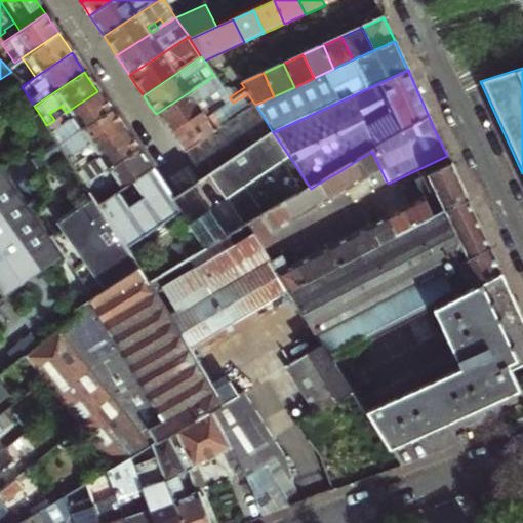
[(228,95),(224,89),(214,76),(156,114),(162,123),(169,134),(199,114),(211,107),(207,101),(212,96),(216,103),(222,99),(228,95)]
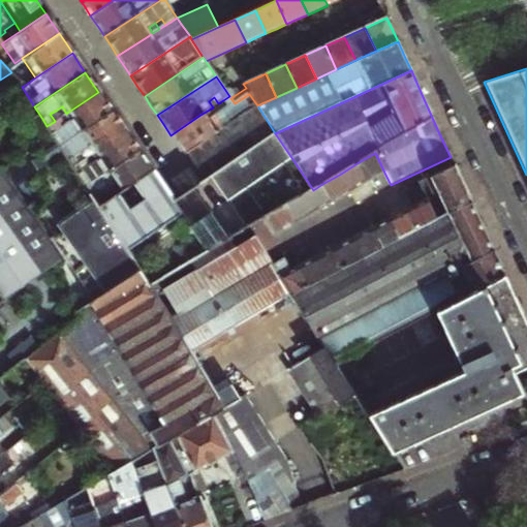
[(54,122),(47,126),(51,132),(59,145),(111,111),(105,102),(98,92),(67,113),(66,114),(70,120),(65,123),(59,127),(55,121),(54,122)]
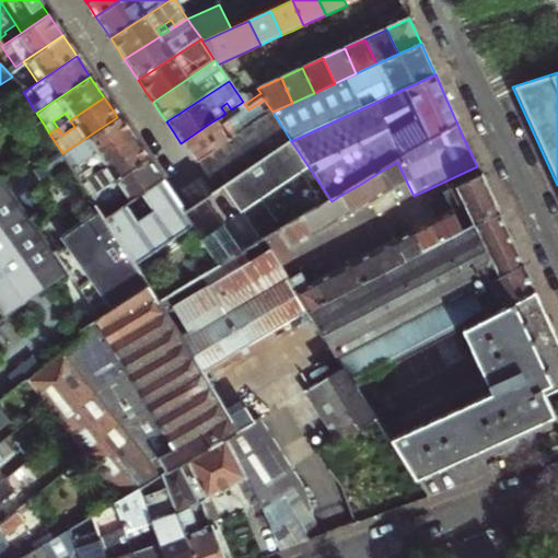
[(212,121),(181,143),(188,155),(195,164),(272,112),(264,100),(248,109),(244,104),(243,102),(236,106),(231,109),(236,117),(230,121),(225,114),(212,121)]
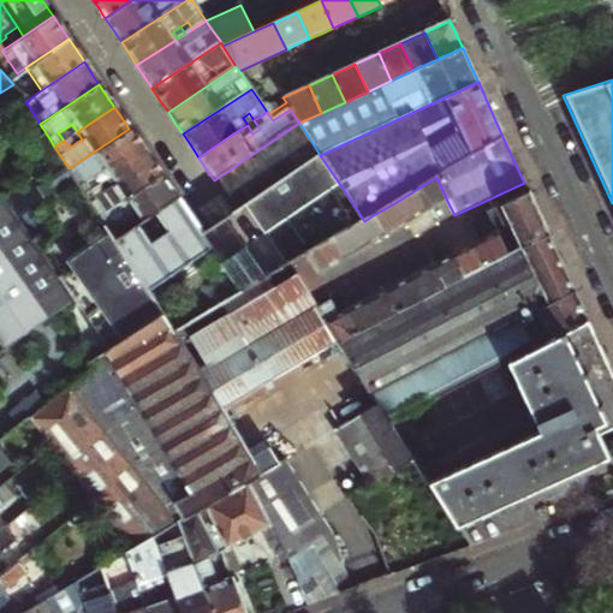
[(248,125),(254,120),(249,113),(243,118),(248,125)]
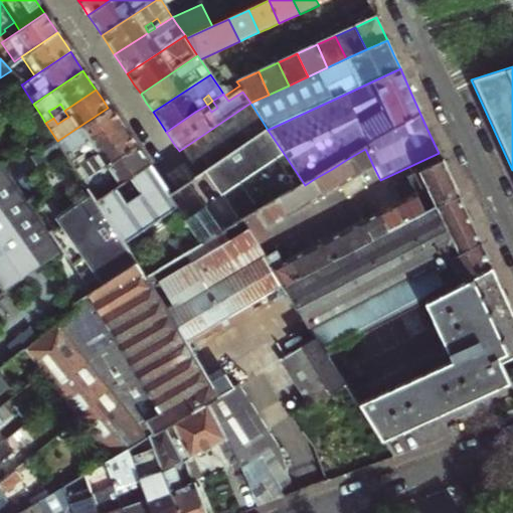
[(217,108),(212,101),(207,105),(211,112),(217,108)]
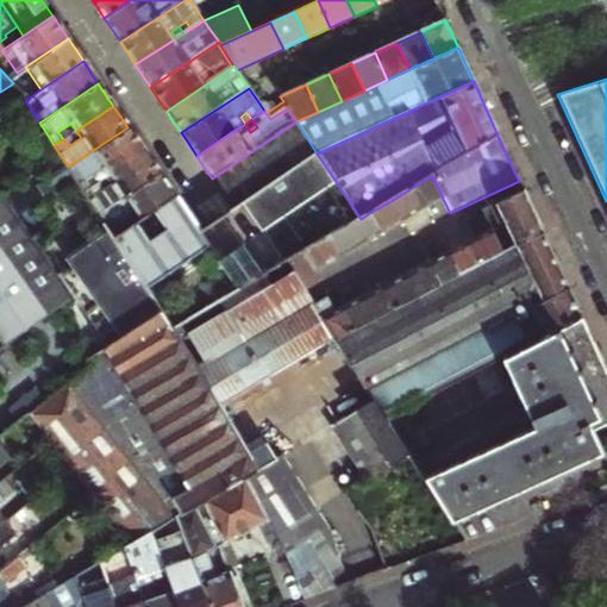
[(296,121),(212,179),(220,192),(232,208),(239,204),(313,155),(317,154),(296,121)]
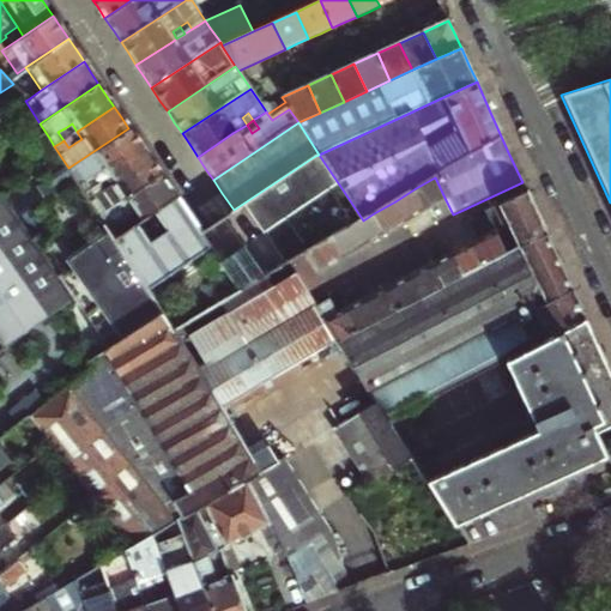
[(65,128),(71,135),(77,132),(72,123),(65,128)]
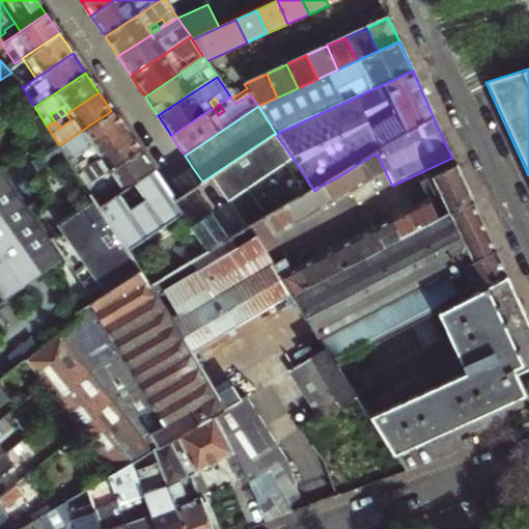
[(111,111),(59,145),(67,158),(74,167),(80,163),(83,161),(88,158),(94,154),(126,133),(118,121),(111,111)]
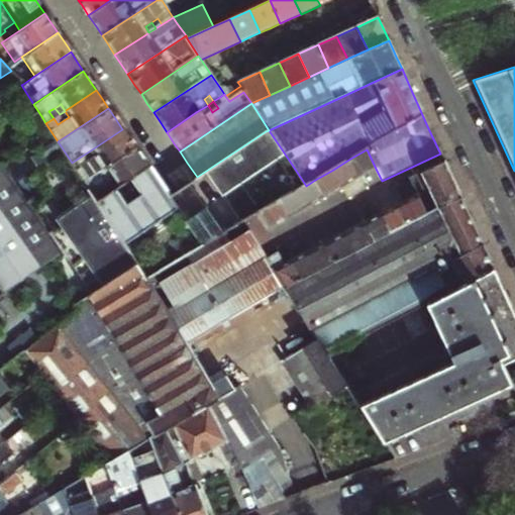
[(65,111),(60,114),(64,120),(69,117),(65,111)]
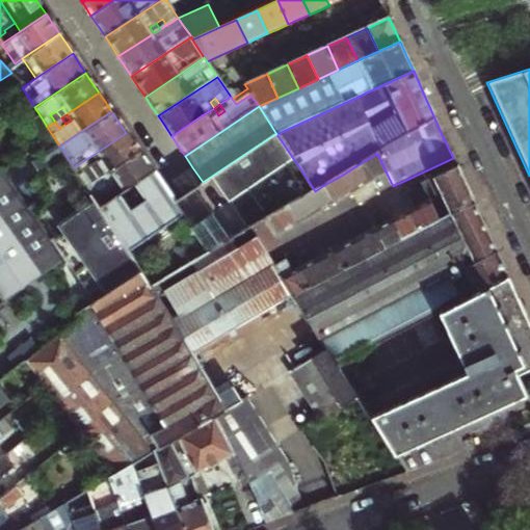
[(80,163),(74,167),(79,176),(86,188),(139,153),(132,142),(126,133),(95,154),(99,160),(93,164),(87,167),(83,161),(80,163)]
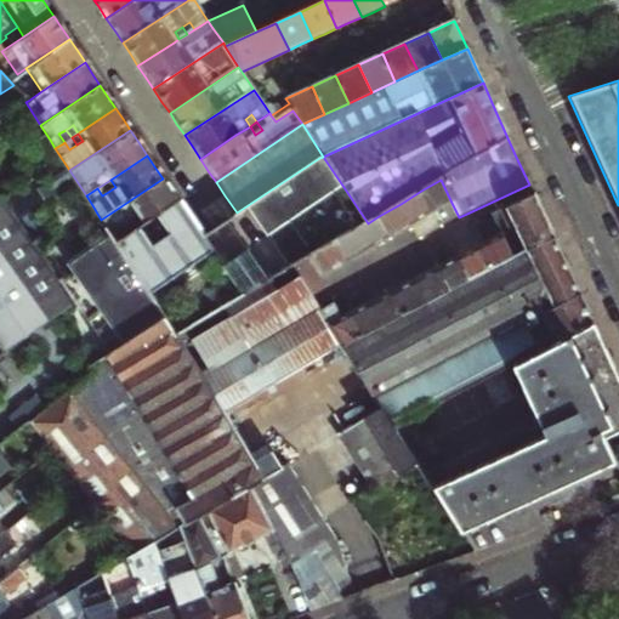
[(344,187),(323,157),(319,158),(244,208),(266,239),(344,187)]
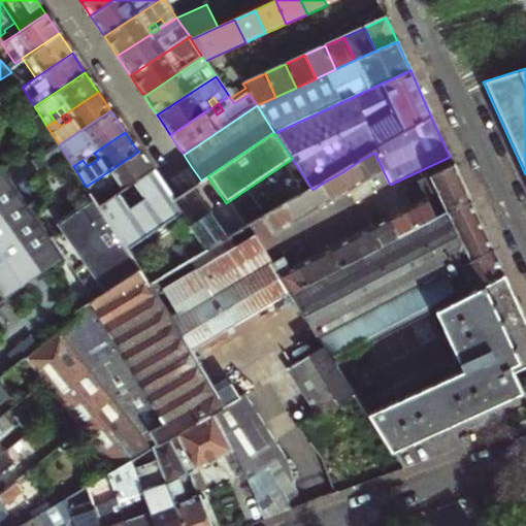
[(138,152),(86,187),(95,200),(98,197),(119,184),(123,190),(133,184),(151,171),(145,163),(138,152)]
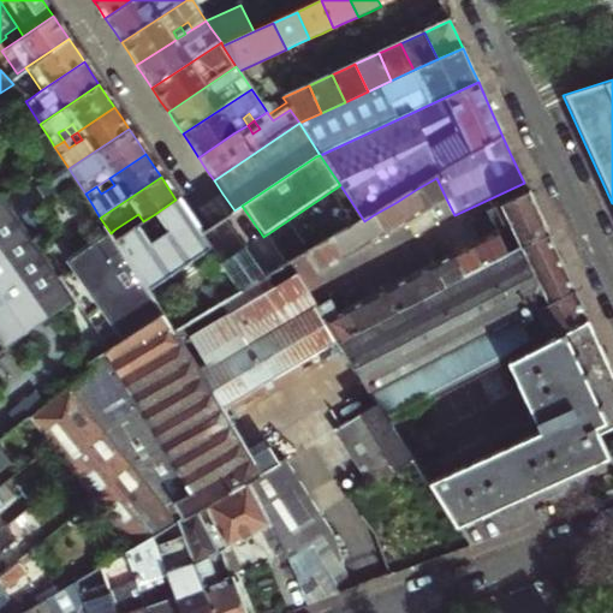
[(114,185),(109,178),(102,183),(107,190),(114,185)]
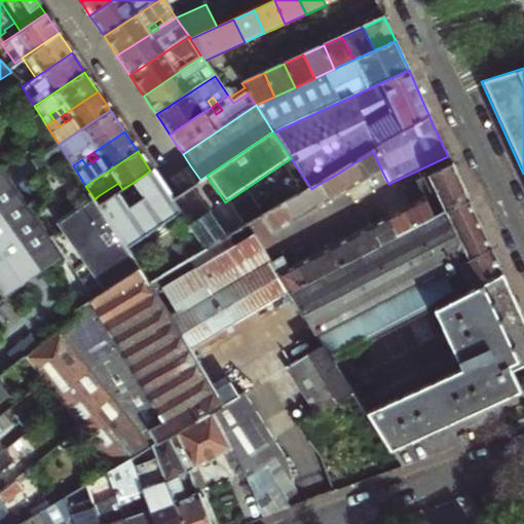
[(373,152),(357,161),(366,181),(374,177),(382,172),(373,152)]
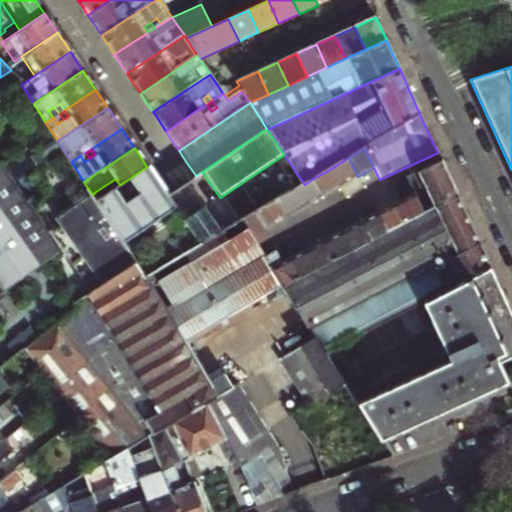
[(357,177),(348,158),(331,169),(340,188),(346,199),(356,193),(363,189),(357,177)]
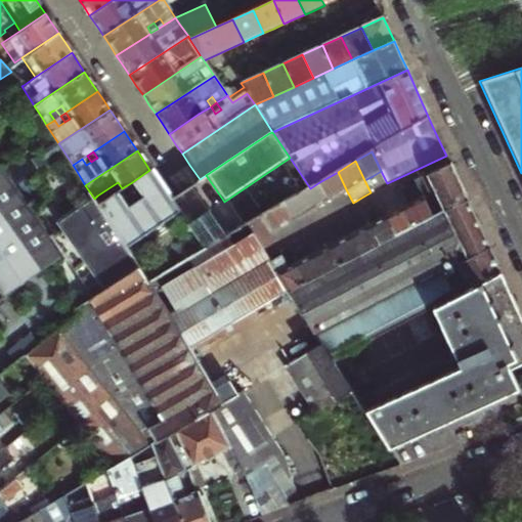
[(459,184),(450,165),(415,181),(420,191),(432,186),(435,193),(439,202),(431,206),(429,203),(426,205),(432,220),(468,203),(459,184)]
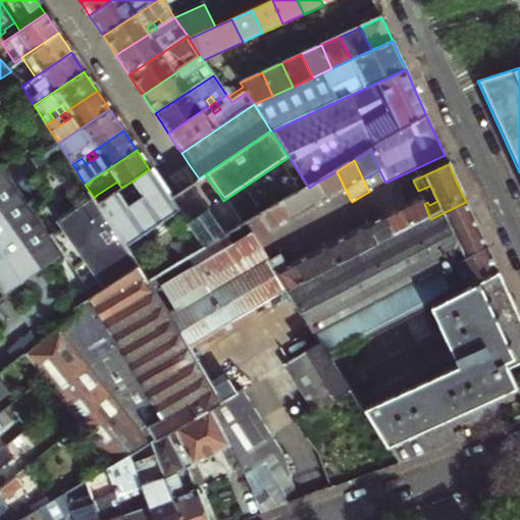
[(0,300),(62,254),(0,166),(0,300)]
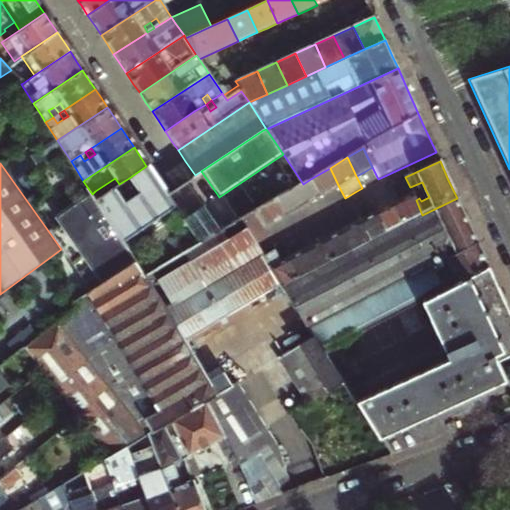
[(173,207),(146,166),(129,178),(138,192),(123,202),(113,189),(100,197),(96,200),(93,201),(123,242),(173,207)]
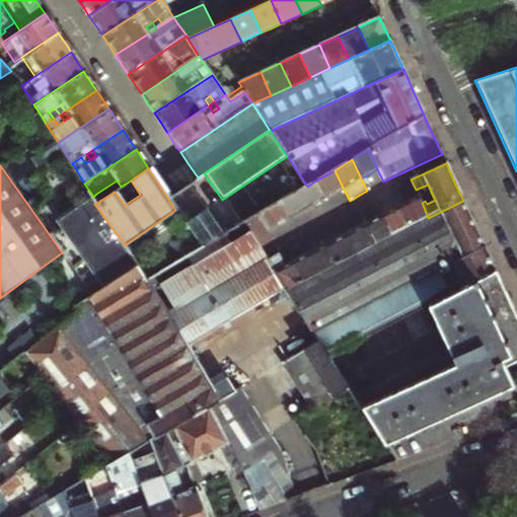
[(316,180),(326,200),(335,195),(344,190),(335,170),(316,180)]
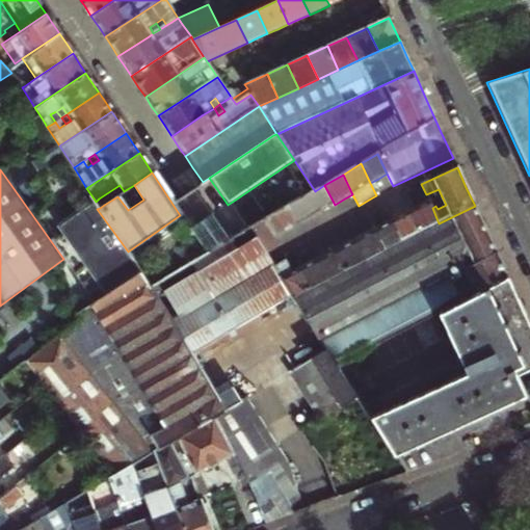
[(315,191),(307,196),(316,215),(325,210),(335,205),(324,185),(315,191)]
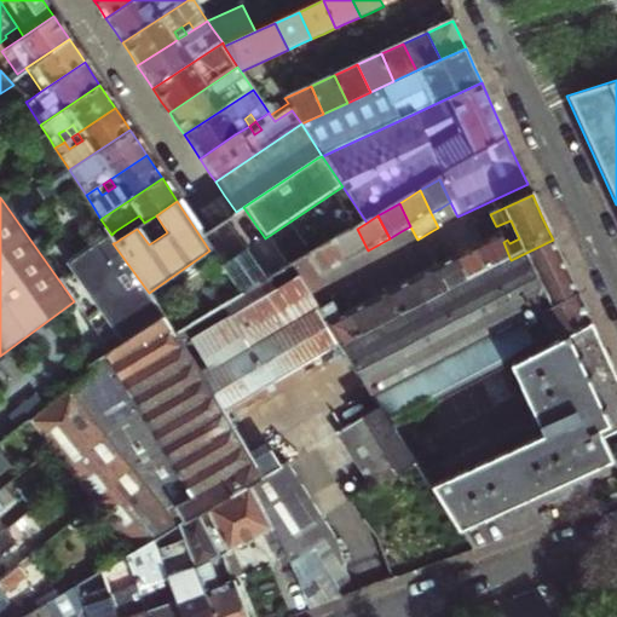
[(511,220),(496,226),(500,235),(514,229),(511,220)]
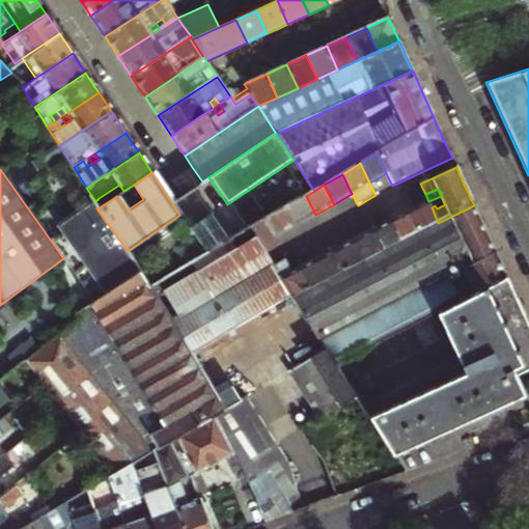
[(306,196),(288,206),(298,226),(307,221),(315,215),(306,196)]
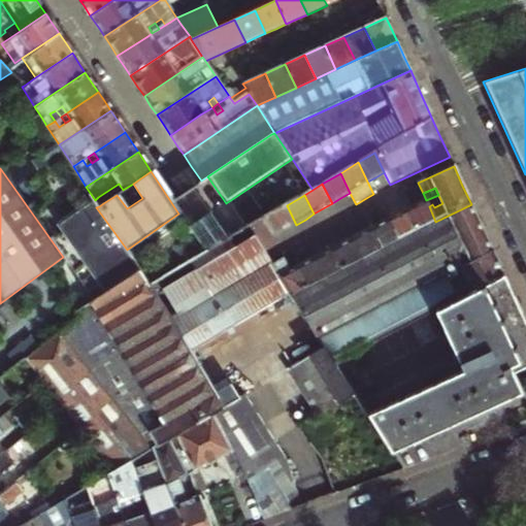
[(99,206),(95,200),(57,225),(103,292),(139,268),(127,250),(96,207),(99,206)]
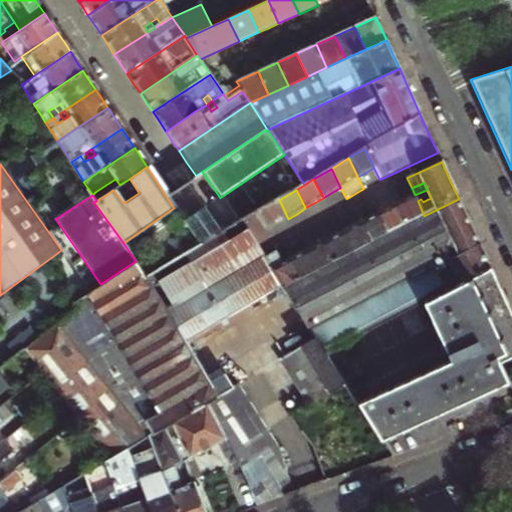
[(406,200),(397,205),(407,225),(424,216),(418,201),(415,196),(406,200)]
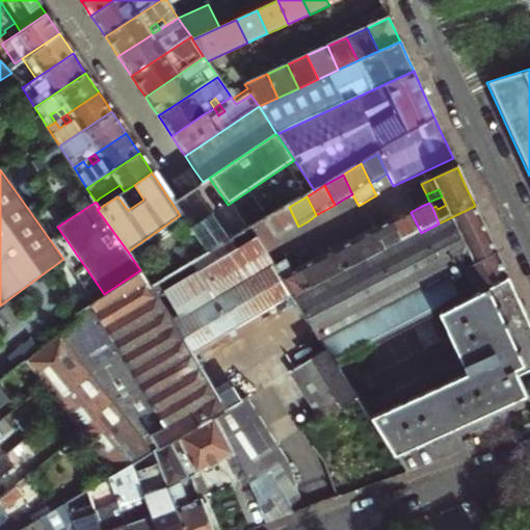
[(365,262),(347,271),(328,281),(311,290),(293,298),(318,337),(321,343),(332,338),(356,325),(365,321),(372,317),(405,299),(430,287),(450,276),(464,270),(465,271),(497,255),(485,230),(475,206),(439,223),(421,233),(401,242),(383,253),(365,262)]
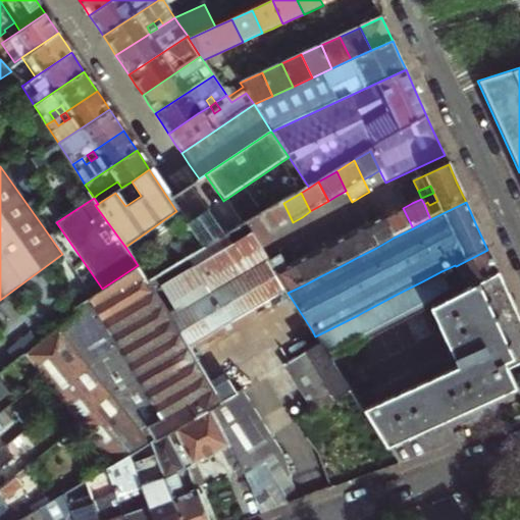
[(283,203),(265,214),(274,232),(280,245),(291,239),(299,234),(293,222),(283,203)]
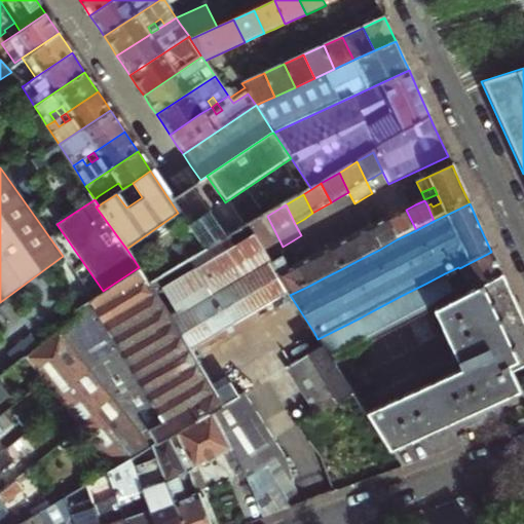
[(416,230),(406,210),(395,215),(386,219),(397,239),(416,230)]
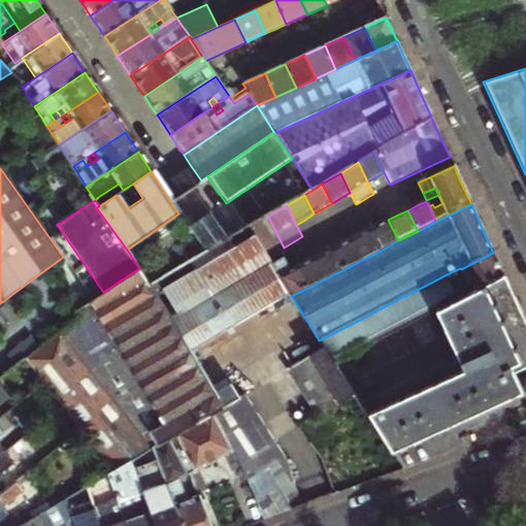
[(268,217),(249,228),(263,252),(272,245),(275,243),(272,238),(277,235),(268,217)]
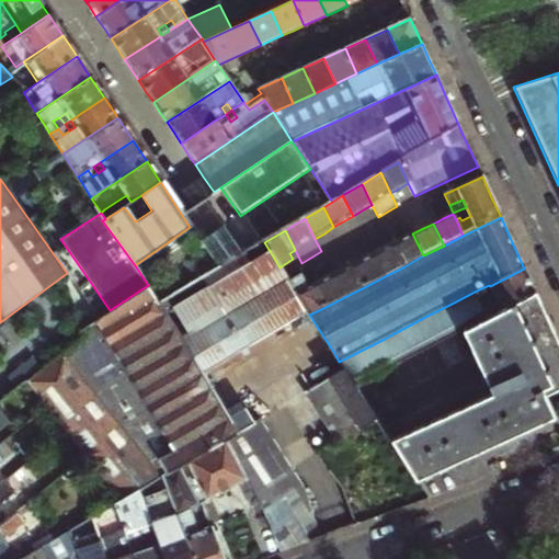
[(402,239),(392,243),(405,266),(423,255),(412,234),(402,239)]
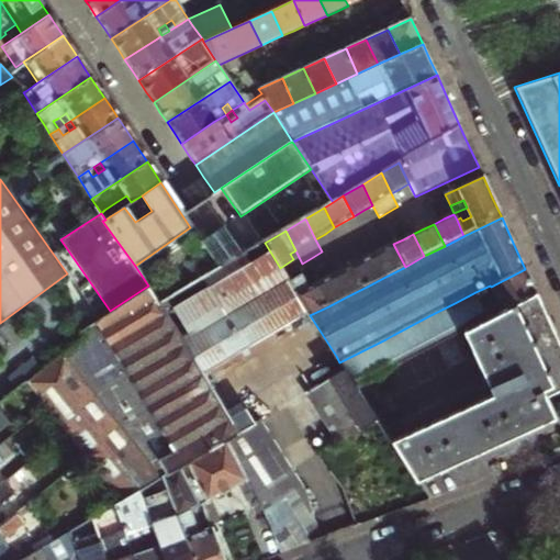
[(226,443),(247,482),(258,505),(261,513),(279,557),(313,545),(323,541),(305,491),(260,423),(257,425),(247,409),(232,418),(203,376),(309,314),(289,281),(282,271),(280,268),(265,243),(160,304),(148,286),(110,311),(80,331),(85,336),(67,349),(25,382),(46,409),(66,434),(87,459),(121,503),(141,492),(165,478),(194,460),(226,443)]
